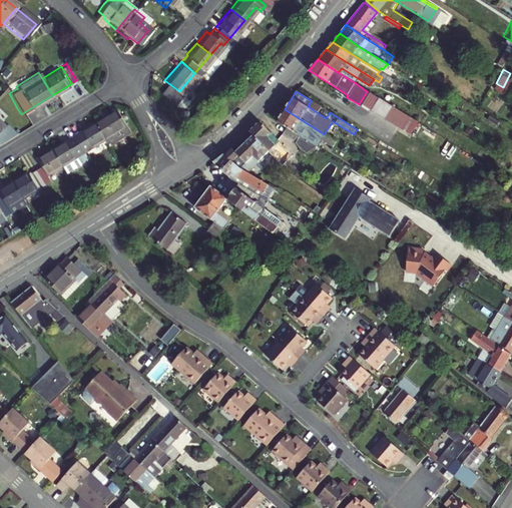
[(386,119),(394,108),(378,98),(370,109),(386,119)]
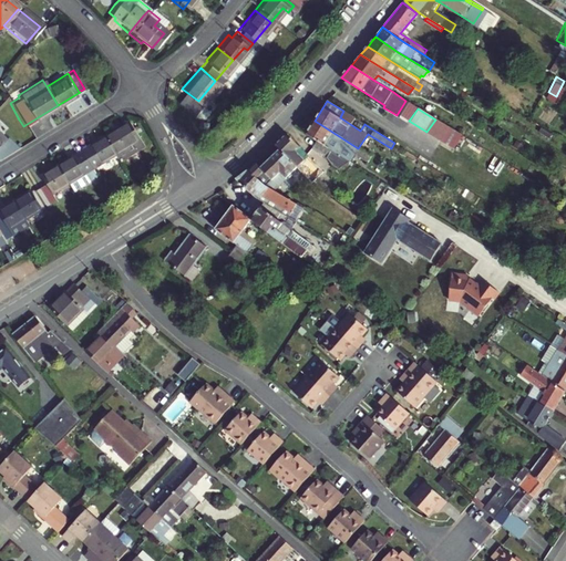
[(435,120),(426,132),(440,141),(449,127),(435,120)]
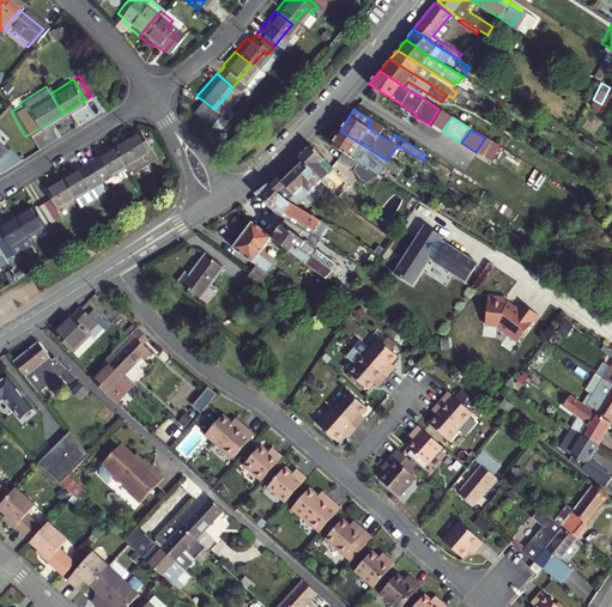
[(134,131),(109,146),(121,164),(125,171),(151,156),(134,131)]
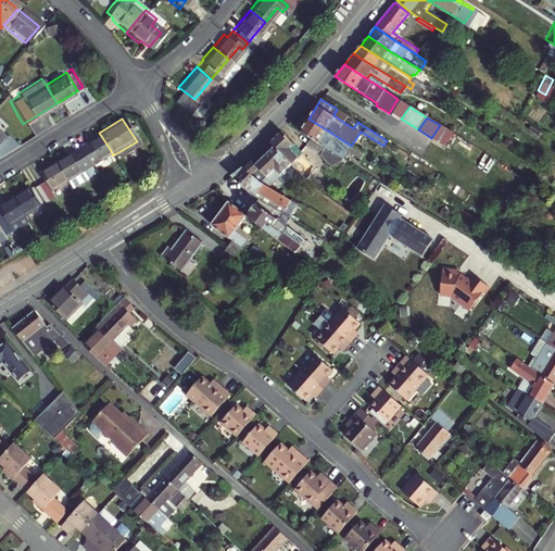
[(318,154),(324,147),(333,152),(333,153),(339,146),(348,151),(351,146),(308,119),(300,132),(310,138),(305,145),(304,146),(318,154)]
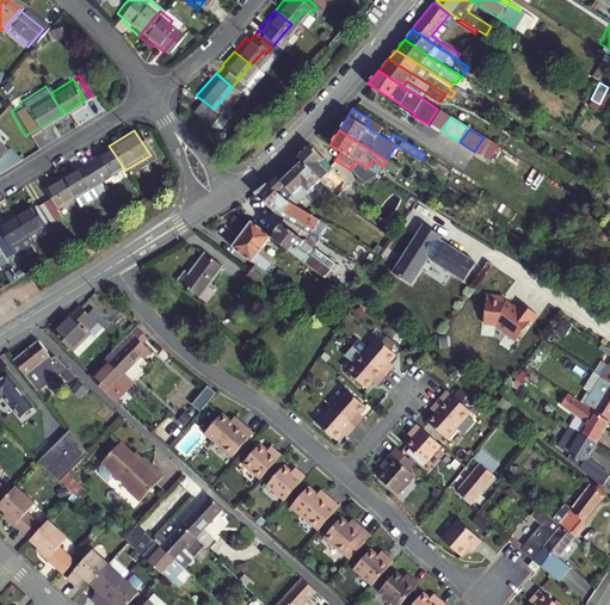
[(337,198),(349,186),(309,144),(296,156),(301,162),(320,181),(336,199),(337,198)]
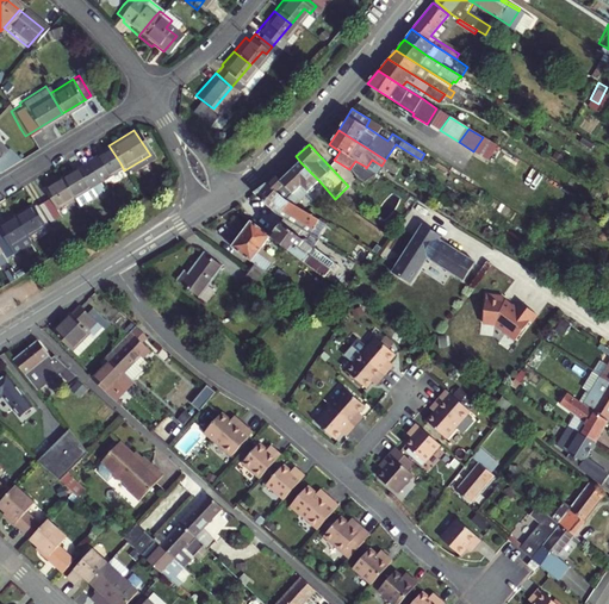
[(120,163),(109,145),(84,162),(94,180),(104,174),(120,163)]
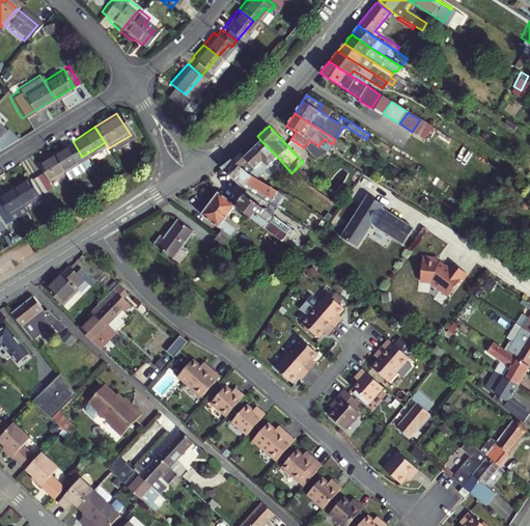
[(309,140),(304,147),(311,153),(318,151),(324,148),(318,146),(318,145),(309,140)]
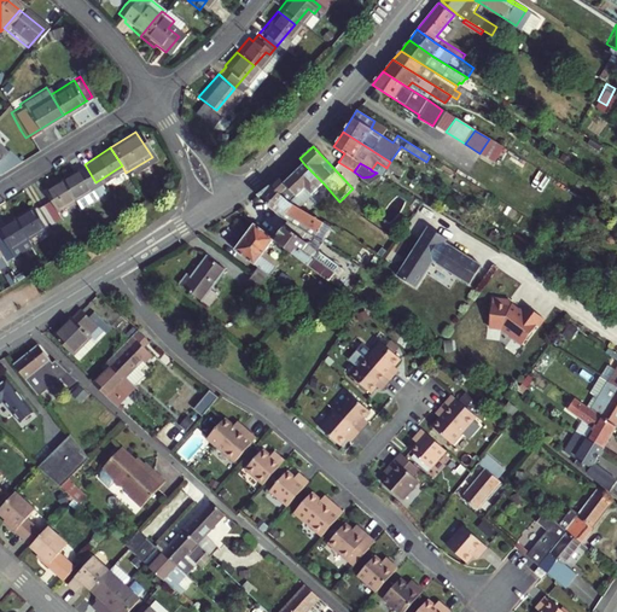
[(95,182),(85,164),(75,170),(74,168),(58,178),(75,205),(100,190),(95,182)]
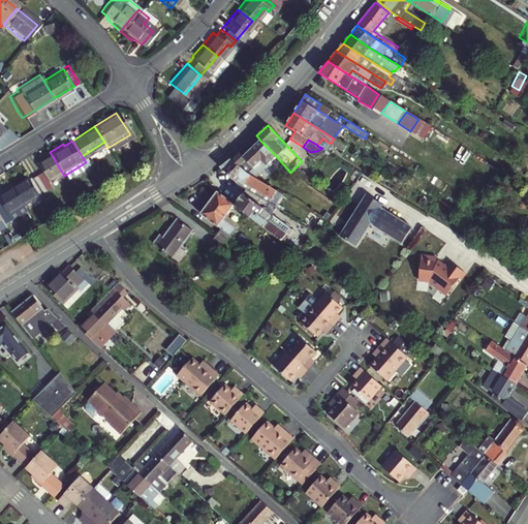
[(247,174),(252,177),(256,173),(258,175),(269,165),(268,165),(277,157),(260,141),(243,157),(239,152),(231,159),(239,166),(245,161),(252,168),(247,174)]
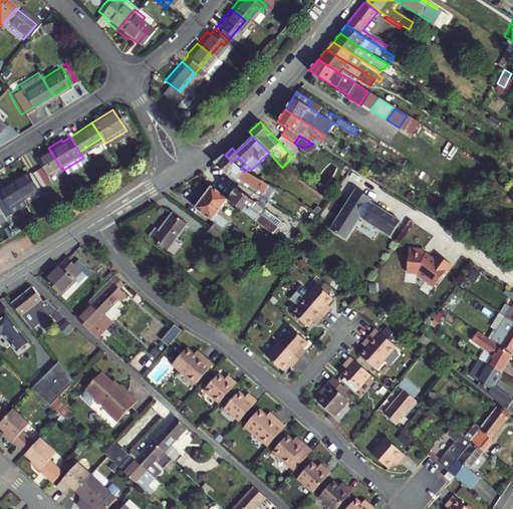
[(87,147),(91,153),(104,144),(101,138),(87,147)]
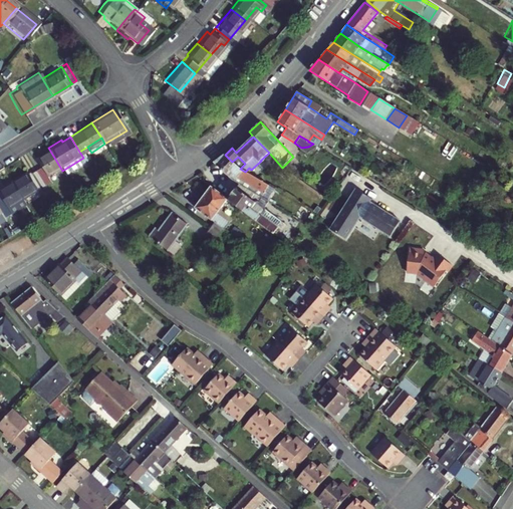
[(48,178),(45,173),(56,167),(60,174),(63,173),(62,171),(48,148),(35,157),(39,163),(32,167),(41,182),(48,178)]
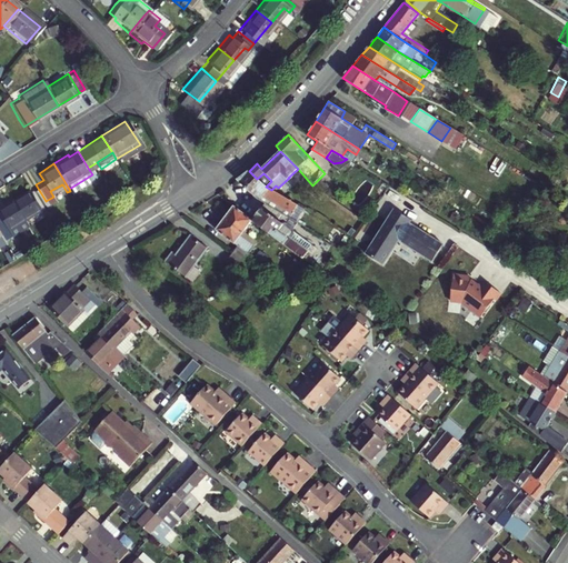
[(271,190),(266,187),(257,179),(249,171),(237,180),(255,197),(257,193),(261,198),(262,197),(295,217),(298,212),(294,210),(297,204),(271,190)]
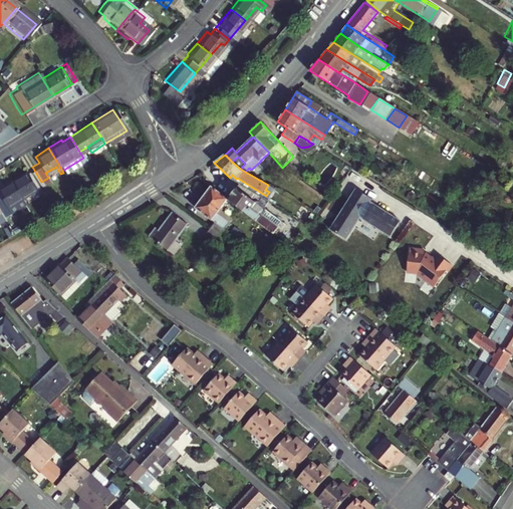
[(41,182),(32,167),(10,180),(19,196),(34,187),(39,195),(46,191),(41,182)]
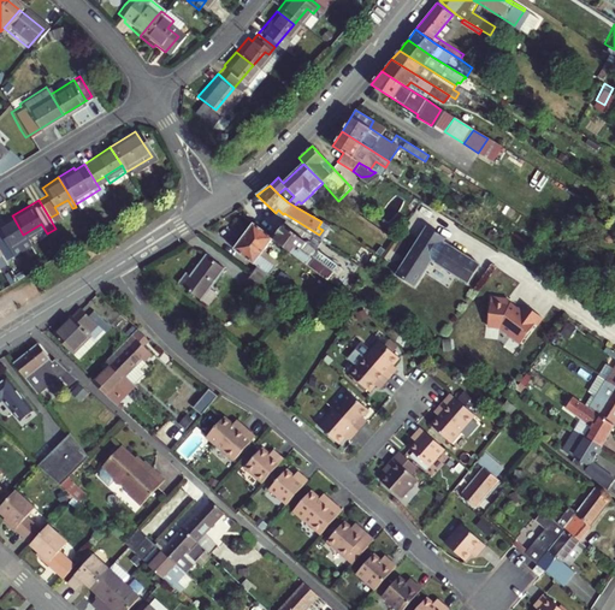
[(12,215),(0,221),(0,255),(1,256),(18,246),(15,240),(23,235),(12,215)]
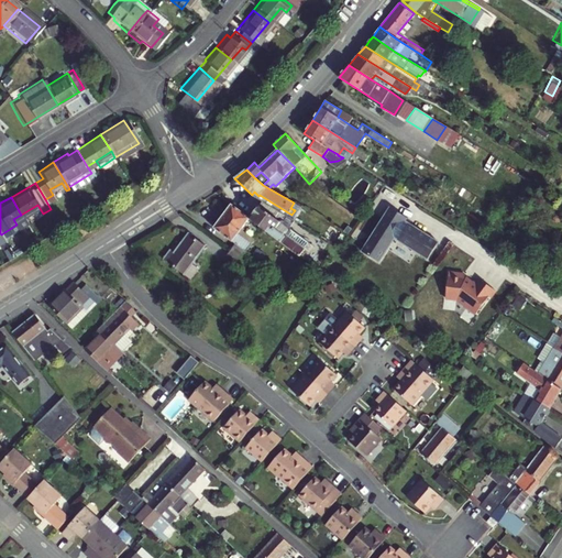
[(238,233),(249,218),(231,205),(213,228),(234,244),(231,250),(244,260),(249,255),(244,252),(251,243),(238,233)]
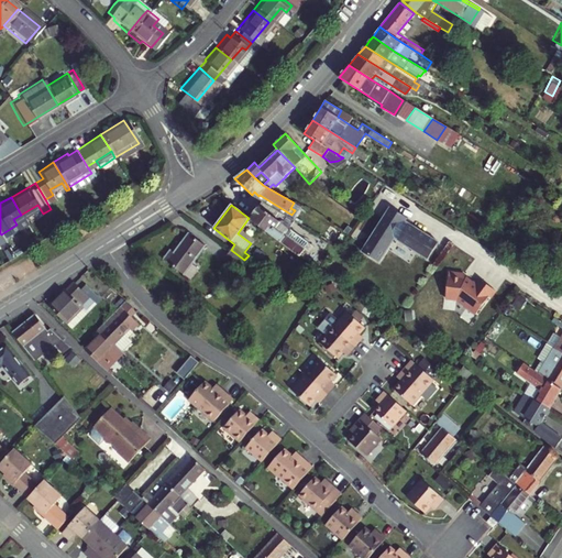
[(251,216),(249,218),(276,238),(290,250),(299,255),(299,256),(309,244),(290,230),(289,228),(290,227),(295,221),(266,205),(263,209),(259,206),(259,207),(256,207),(254,207),(253,207),(250,211),(251,216)]
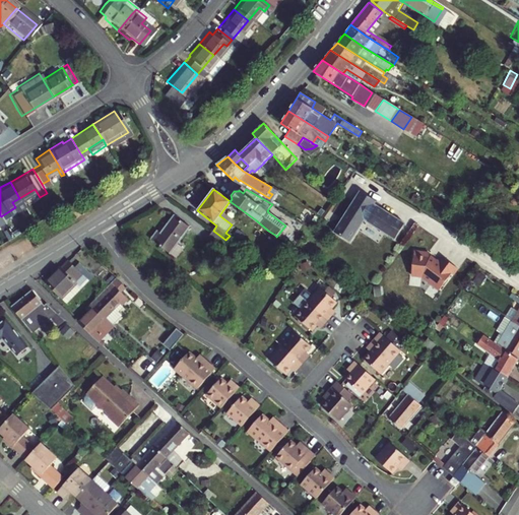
[(395,239),(405,223),(374,204),(370,202),(372,198),(360,191),(334,232),(350,242),(365,219),(395,239)]
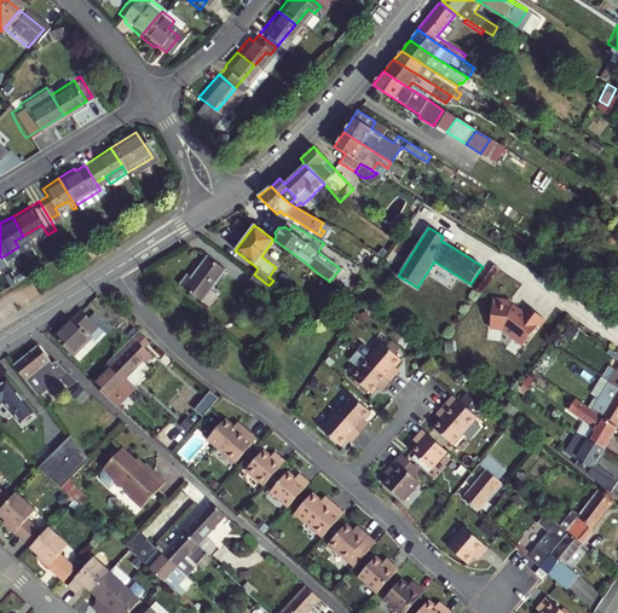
[(208,256),(196,272),(214,288),(227,271),(208,256)]
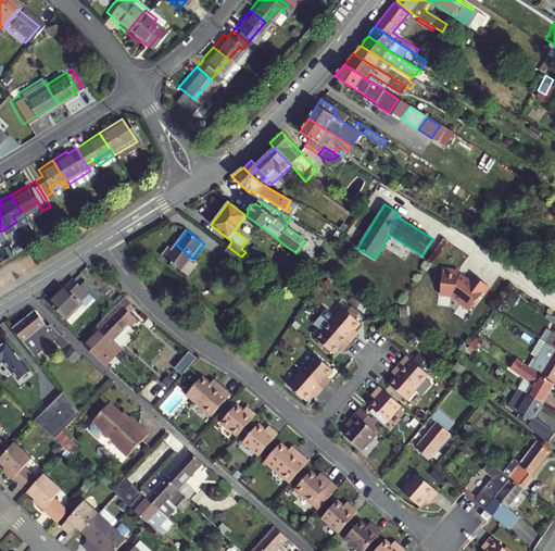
[(183,271),(192,259),(176,245),(173,250),(169,247),(162,257),(183,271)]
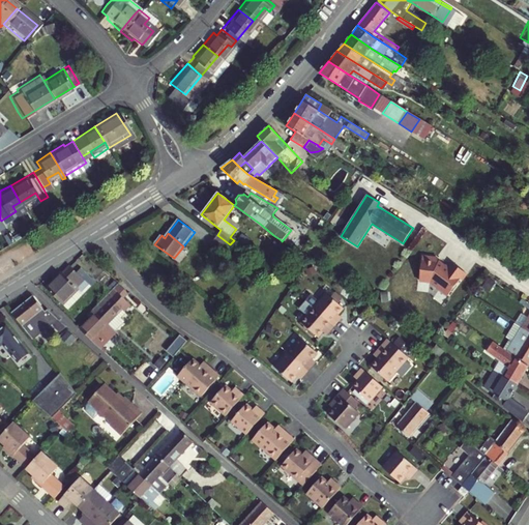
[(248,239),(241,234),(235,243),(241,249),(248,239)]
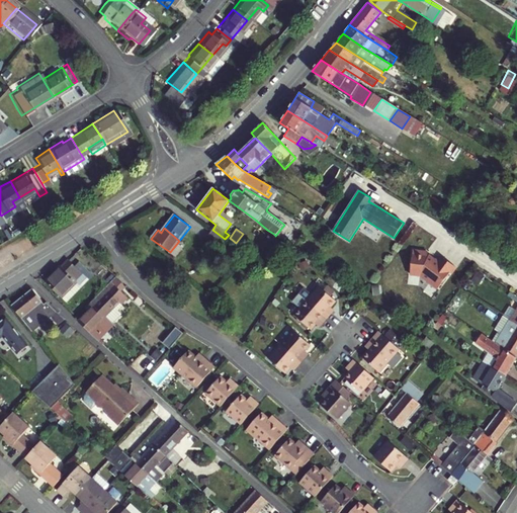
[(225,239),(212,230),(206,238),(220,248),(226,240),(225,239)]
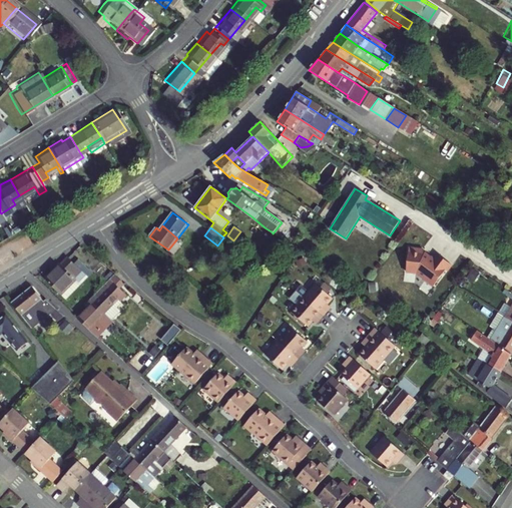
[(424,249),(409,247),(407,272),(417,273),(425,279),(425,280),(434,287),(446,270),(448,272),(453,265),(439,255),(435,259),(432,257),(431,258),(425,254),(424,254),(424,249)]
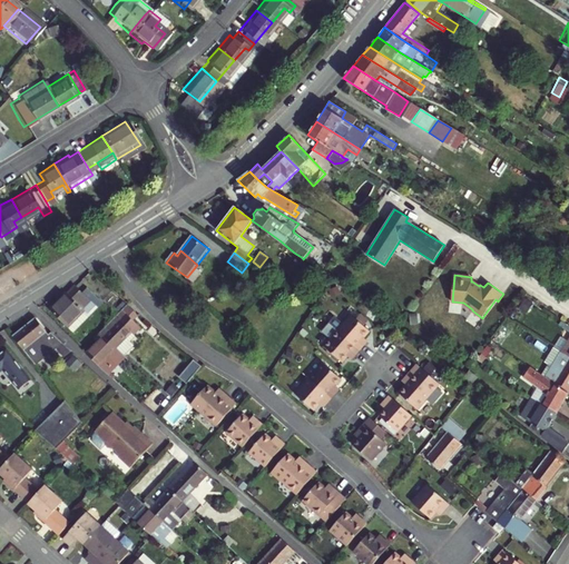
[(66,328),(82,312),(86,316),(95,308),(90,304),(91,303),(86,298),(78,289),(74,286),(48,310),(66,328)]
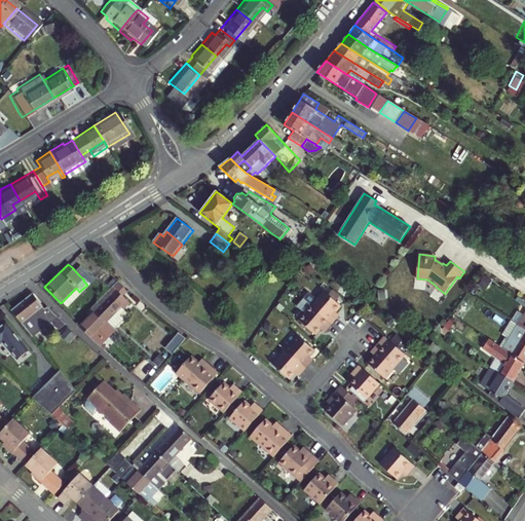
[(76,264),(72,267),(79,275),(84,280),(89,285),(92,282),(76,264)]
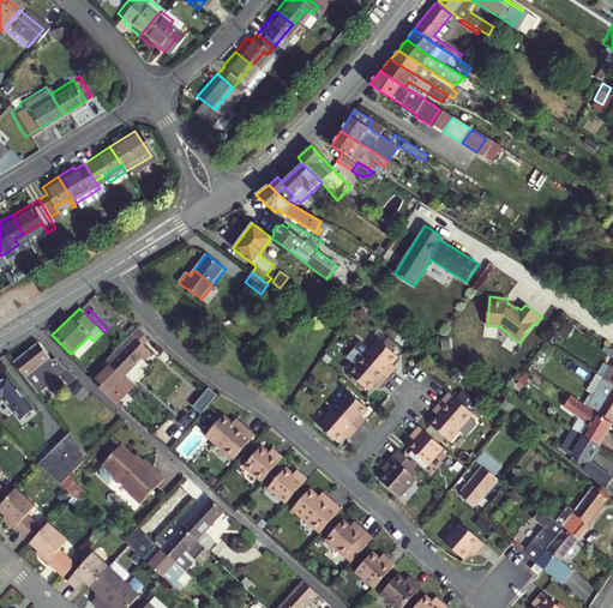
[(76,359),(104,332),(98,326),(97,327),(102,332),(92,341),(89,336),(71,354),(76,359)]
